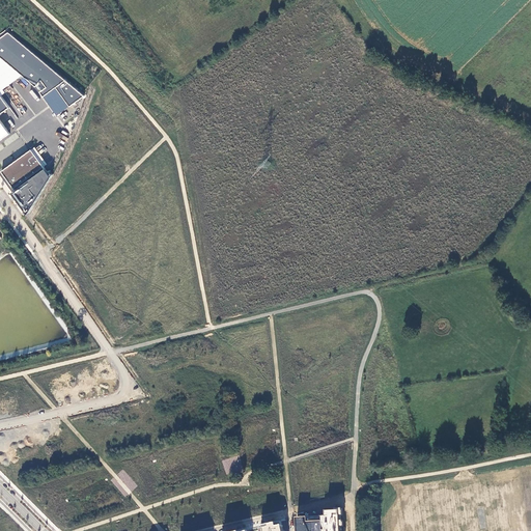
[(56,116),(84,98),(8,33),(0,38),(0,57),(22,76),(35,88),(40,82),(46,88),(39,93),(56,116)]
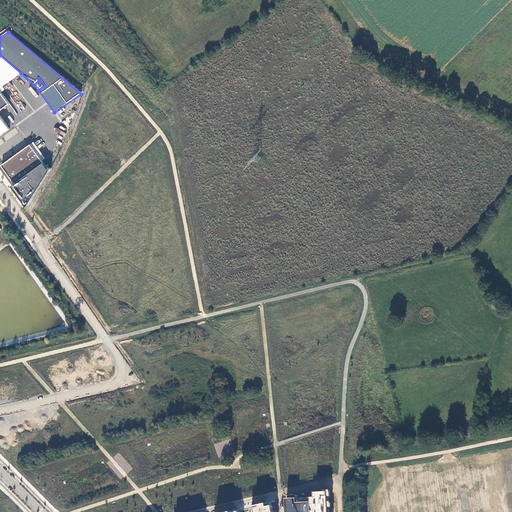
[(0,135),(9,130),(0,117),(0,111),(9,105),(1,93),(5,90),(3,87),(21,73),(0,55),(0,135)]
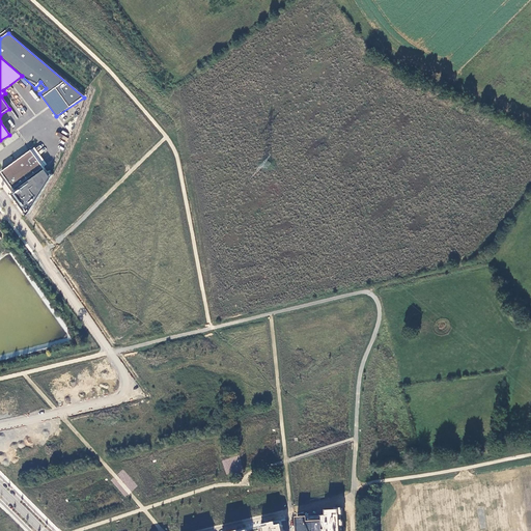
[(31,150),(2,172),(16,192),(11,194),(28,216),(53,175),(52,174),(50,176),(31,150)]
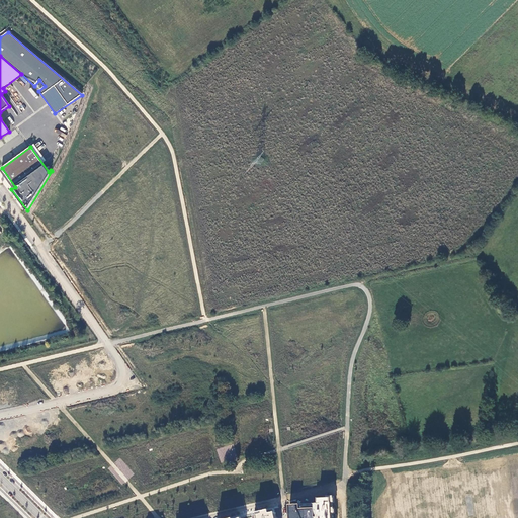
[(332,517),(332,499),(319,499),(319,504),(291,505),(291,517),(332,517)]
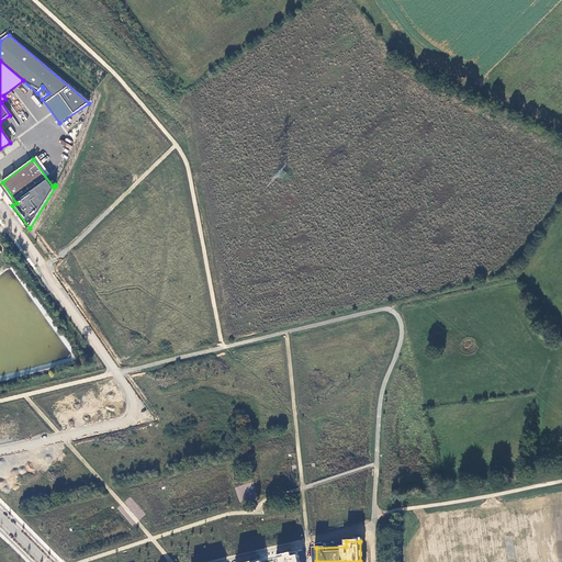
[(300,561),(298,552),(274,558),(276,561),(300,561)]
